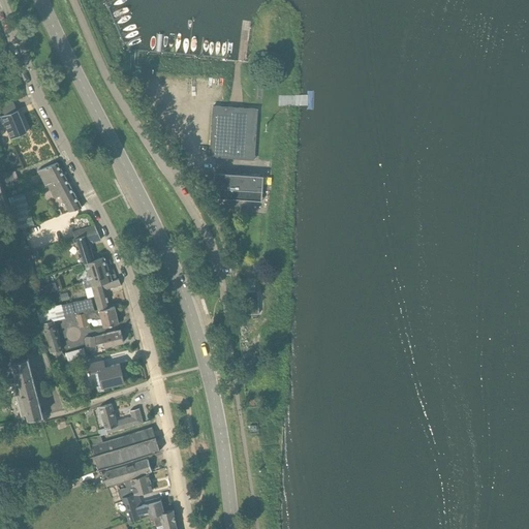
[(0,107),(4,117),(17,111),(13,102),(0,107)]
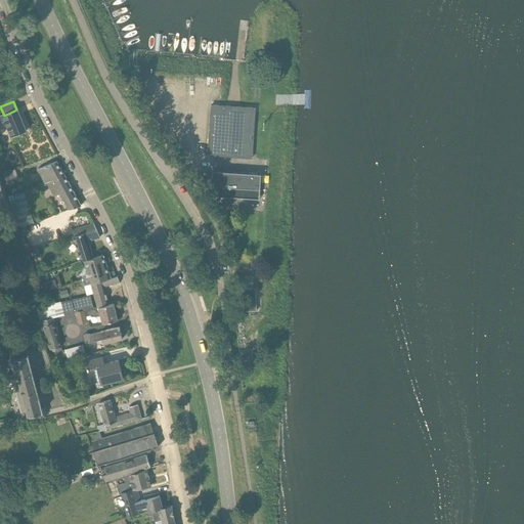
[(207,156),(219,157),(252,159),(255,108),(210,105),(207,156)]
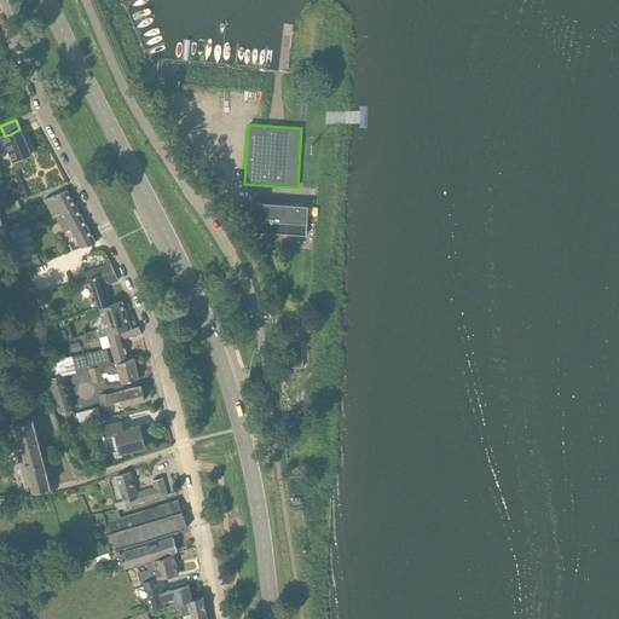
[(5,137),(3,137),(13,163),(32,155),(21,129),(19,129),(5,137)]
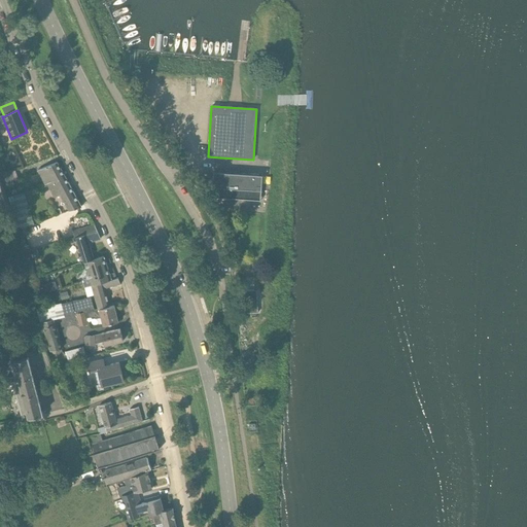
[(44,183),(64,177),(57,163),(37,171),(44,183)]
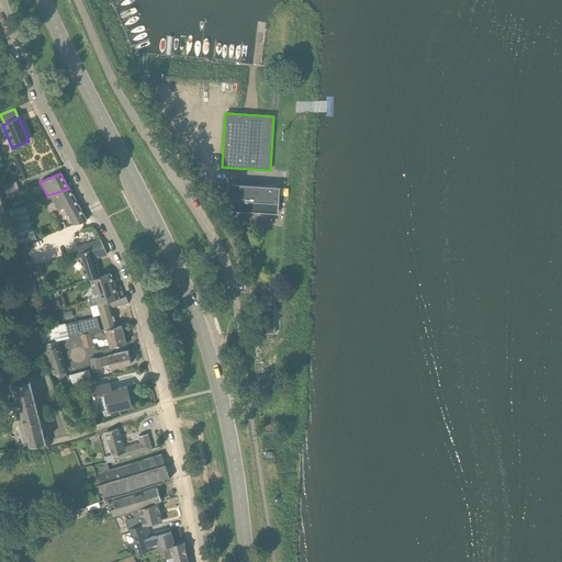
[(0,193),(1,198),(20,192),(17,182),(0,187),(0,193)]
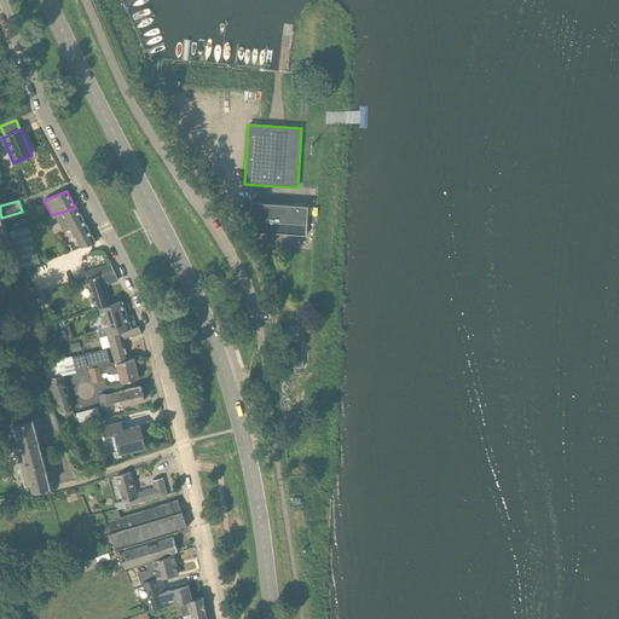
[(308,206),(252,202),(250,232),(306,236),(308,206)]
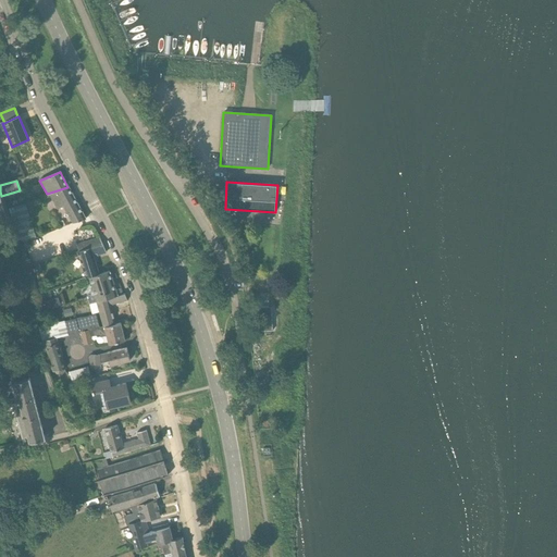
[(67,187),(47,194),(48,196),(50,195),(58,209),(64,206),(73,224),(86,219),(67,187)]
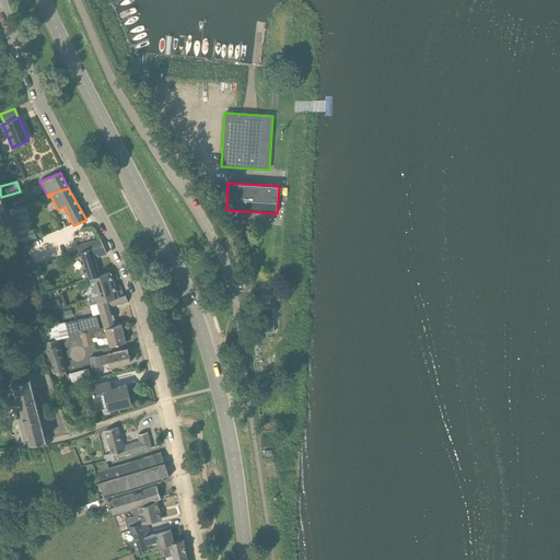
[(90,279),(100,276),(93,256),(97,255),(97,257),(106,254),(101,240),(82,246),(83,252),(78,254),(86,279),(90,279)]
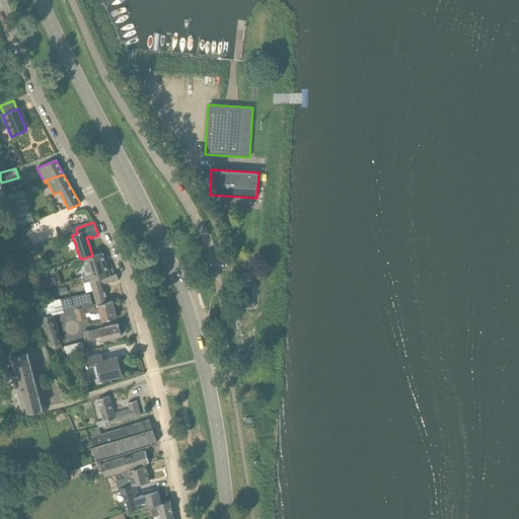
[(90,283),(115,274),(114,269),(108,270),(102,252),(92,255),(83,258),(89,279),(83,281),(84,283),(90,282),(90,283)]
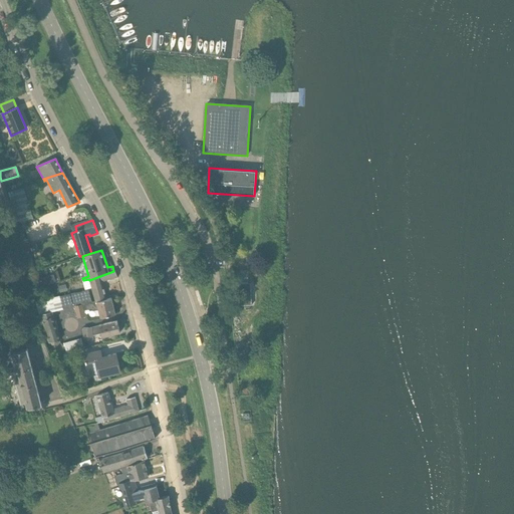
[(113,271),(89,280),(95,300),(107,297),(103,282),(117,277),(115,271),(113,271)]
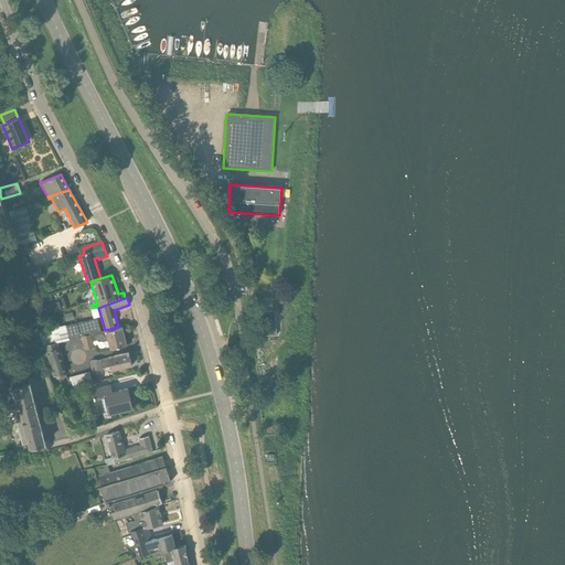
[(40,308),(42,316),(61,310),(59,302),(40,308)]
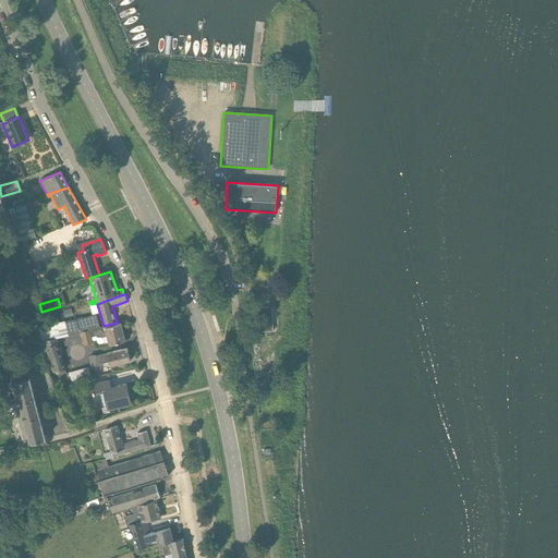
[(107,334),(106,328),(100,328),(96,315),(38,328),(46,349),(41,350),(49,372),(52,371),(53,374),(65,370),(58,344),(57,339),(81,332),(84,346),(93,344),(91,337),(107,334)]
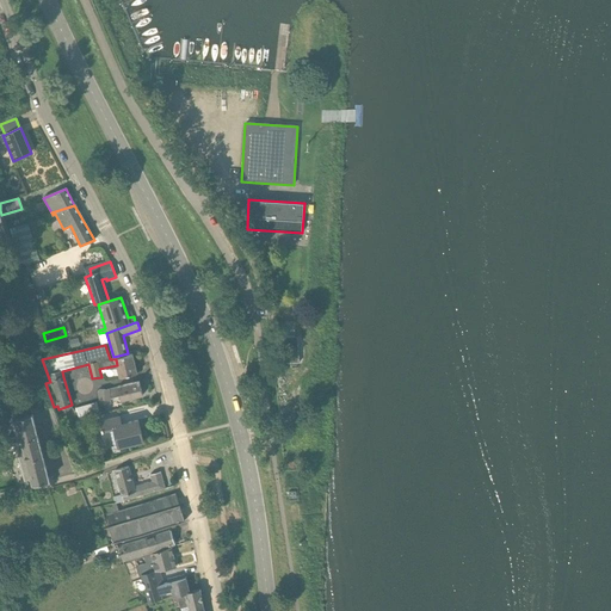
[(116,359),(117,365),(119,378),(137,374),(133,355),(116,359)]
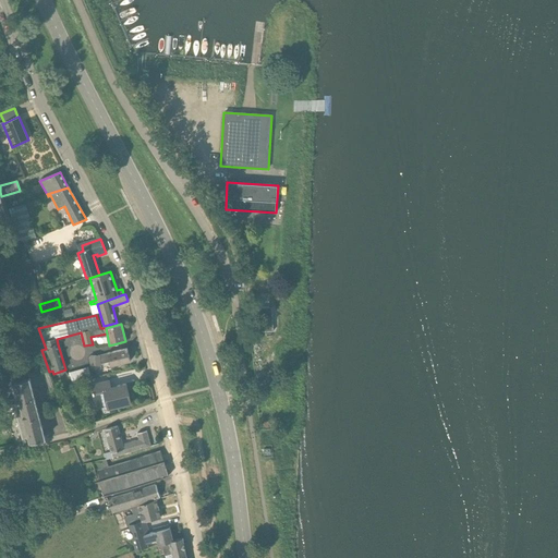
[(100,370),(100,363),(110,362),(111,366),(131,361),(128,349),(108,353),(108,354),(100,356),(91,356),(92,370),(100,370)]
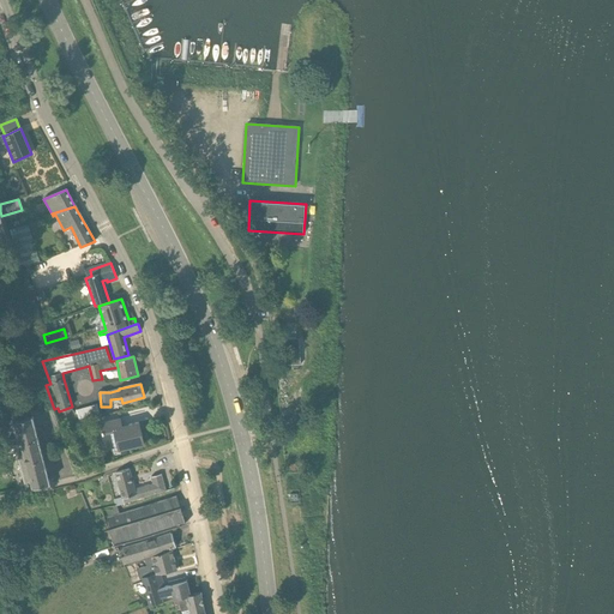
[(5,434),(8,449),(16,446),(26,489),(50,483),(32,416),(31,416),(32,417),(13,422),(16,431),(5,434)]
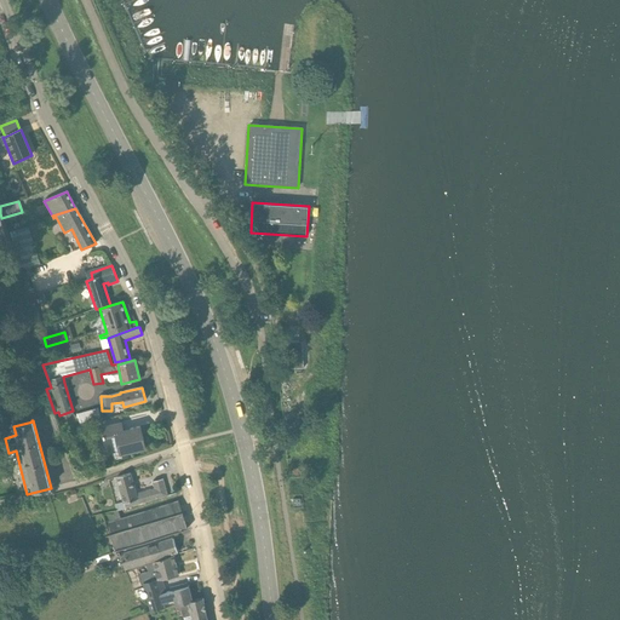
[(121,424),(102,429),(104,438),(115,437),(119,454),(145,448),(141,428),(124,431),(121,424)]
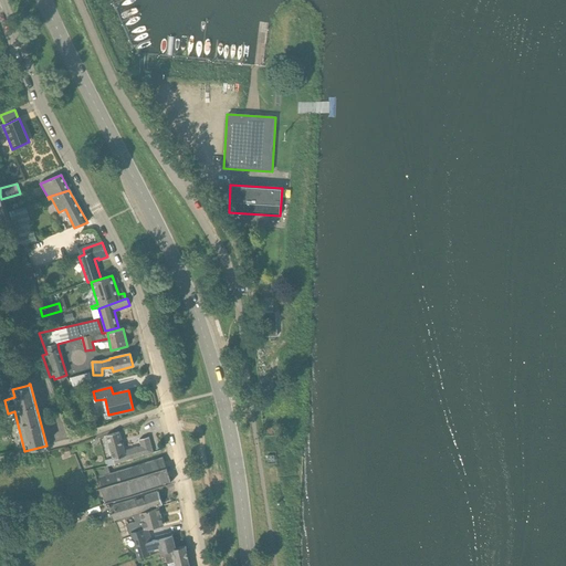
[(106,467),(113,464),(154,453),(149,437),(139,440),(142,447),(125,451),(119,432),(106,436),(113,459),(105,461),(106,467)]
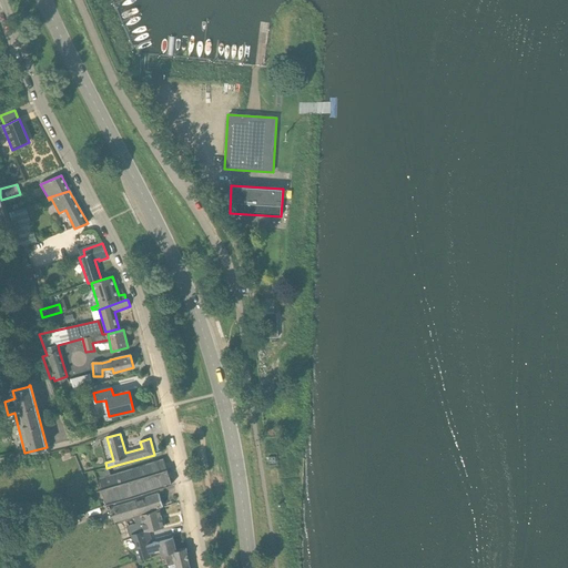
[(168,473),(163,459),(111,476),(110,470),(114,469),(113,466),(107,468),(94,473),(100,492),(98,494),(168,473)]
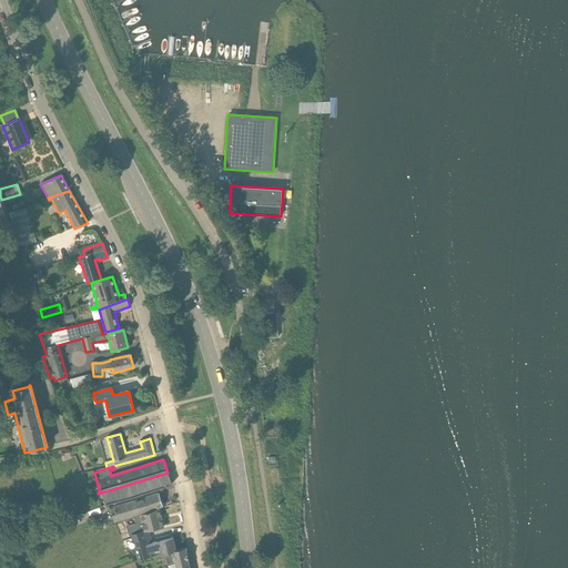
[(102,507),(172,485),(168,473),(98,494),(102,507)]
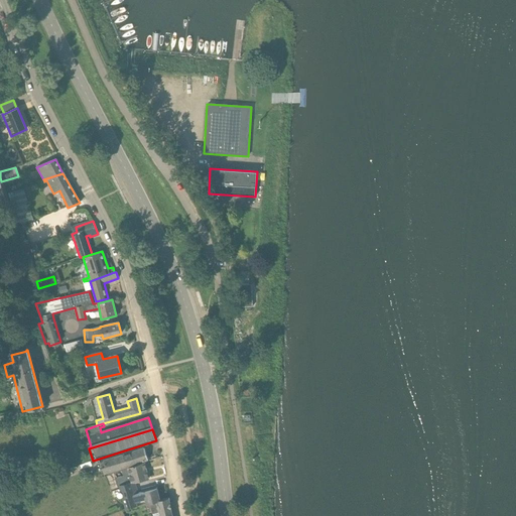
[(144,448),(103,463),(105,468),(101,469),(104,476),(148,460),(144,448)]
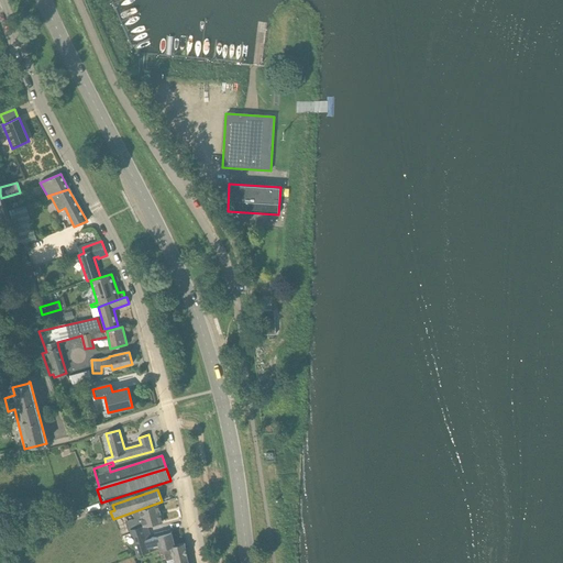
[(88,511),(89,514),(100,508),(98,503),(79,510),(81,515),(88,511)]
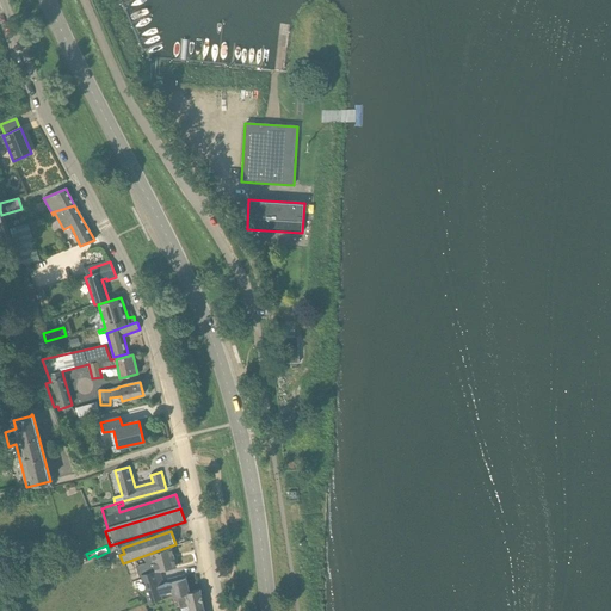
[(141,580),(160,575),(160,573),(177,567),(171,548),(144,557),(146,565),(137,567),(141,580)]
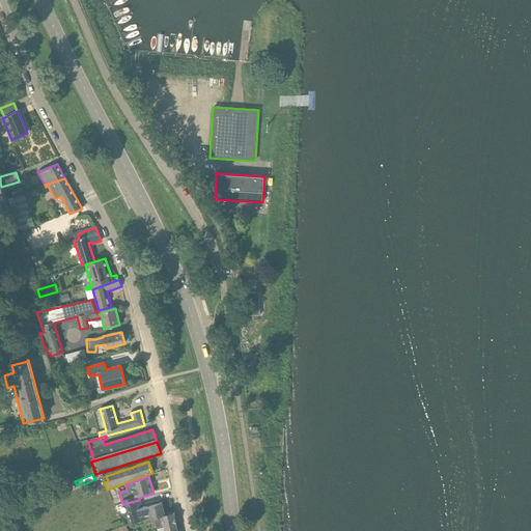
[(155,519),(165,514),(162,503),(159,504),(158,501),(142,506),(139,500),(122,504),(129,525),(141,521),(140,516),(149,514),(150,519),(155,519)]
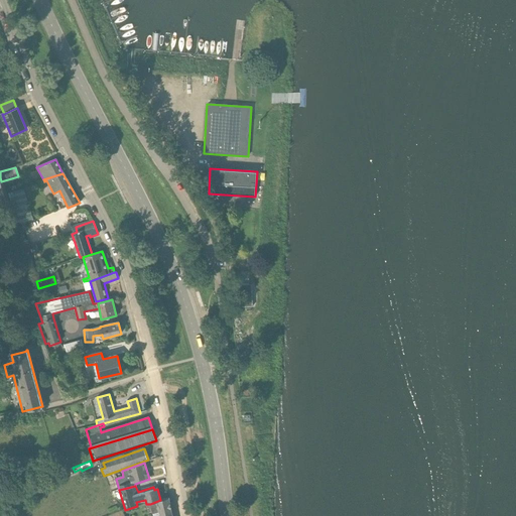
[(153,515),(168,515),(172,515),(173,515),(169,497),(160,500),(150,504),(153,515)]
